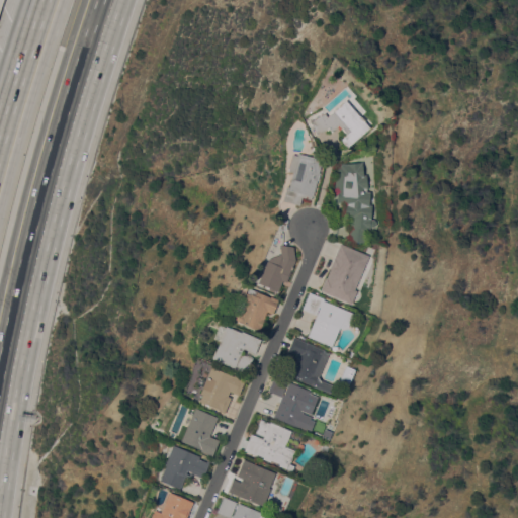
[(333,111),(333,110),(335,108),(336,108),(338,106),(340,103),(341,104),(346,100),(369,127),(347,147),(341,139),(346,134),(341,127),(339,130),(337,126),(332,132),(329,127),(316,135),(310,121),(324,112),(327,116),(333,111)]
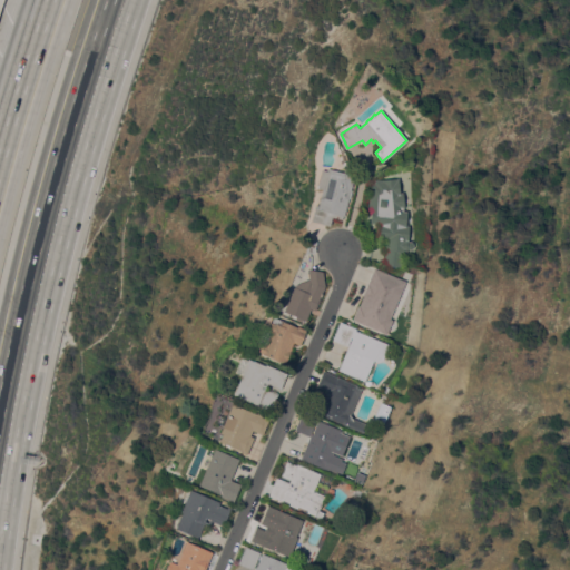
[(355,174),(345,216),(344,216),(342,222),(333,219),(331,225),(330,224),(330,226),(311,220),(315,205),(318,205),(322,189),(316,188),(322,169),(326,170),(327,168),(343,173),(345,165),(352,166),(357,167),(355,174)]
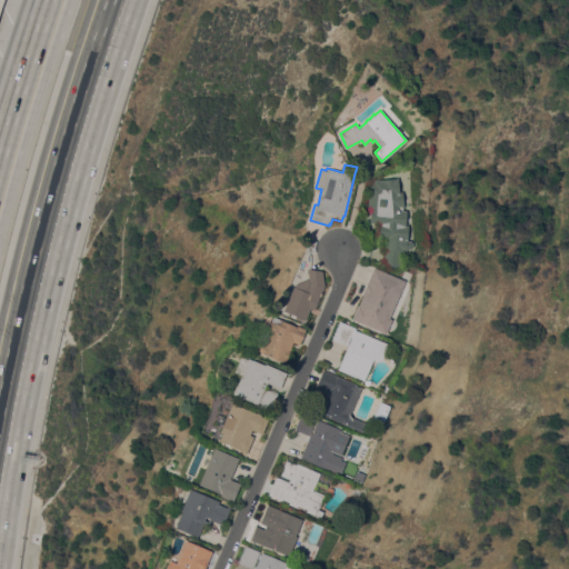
[(399,192),(402,191),(403,207),(402,207),(402,210),(407,211),(406,225),(408,225),(407,240),(410,240),(412,242),(412,247),(410,249),(406,249),(406,250),(401,250),(400,266),(382,265),(385,247),(382,247),(383,239),(377,238),(378,222),(369,222),(370,210),(367,210),(369,180),(376,181),(398,178),(399,192)]
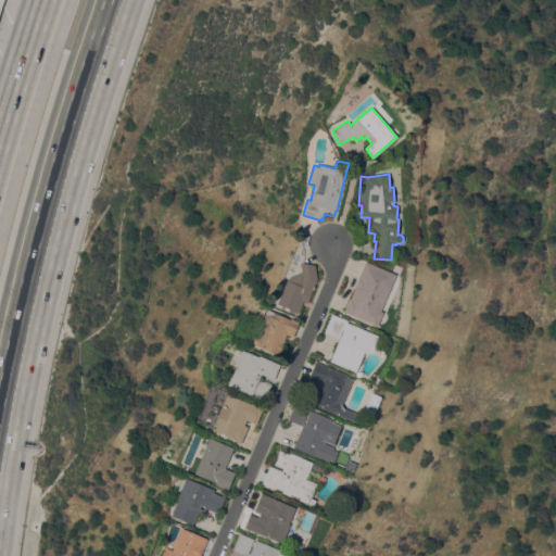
[(297,248),(303,232),(310,236),(307,239),(307,242),(307,245),(305,247),(297,248)]
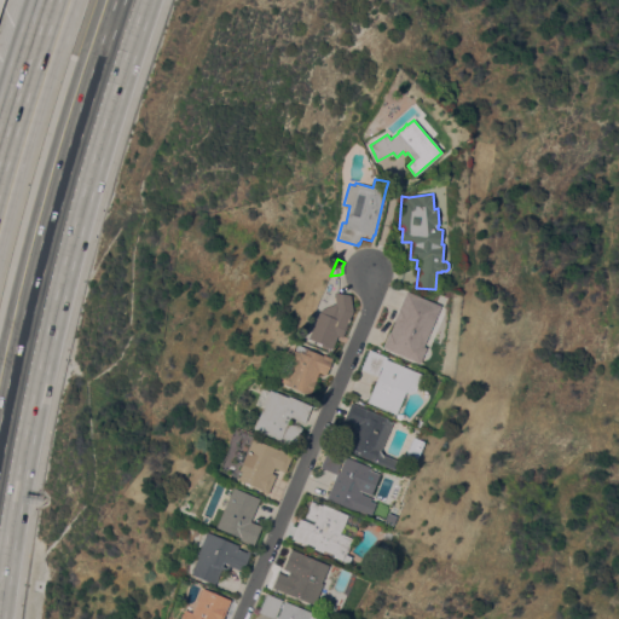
[(440,305),(423,346),(426,347),(420,363),(382,347),(389,331),(391,331),(394,322),(394,320),(406,290),(440,305)]
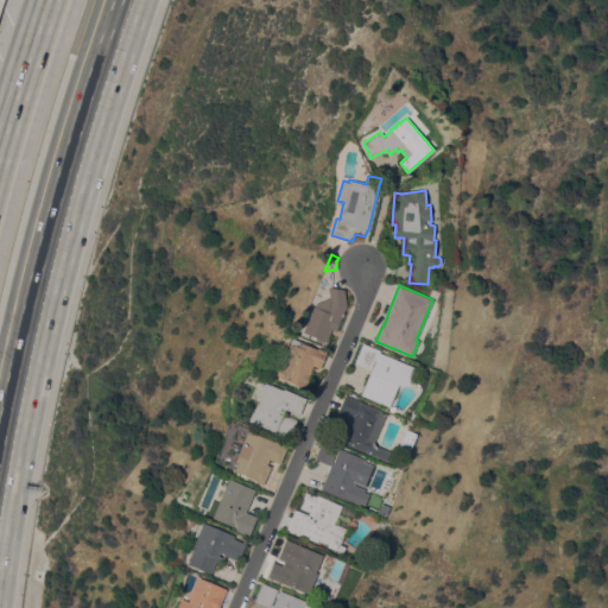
[(315,303),(329,297),(328,287),(344,290),(347,305),(340,316),(343,318),(336,331),(331,329),(327,341),(322,340),(321,342),(315,340),(316,337),(302,331),(315,303)]
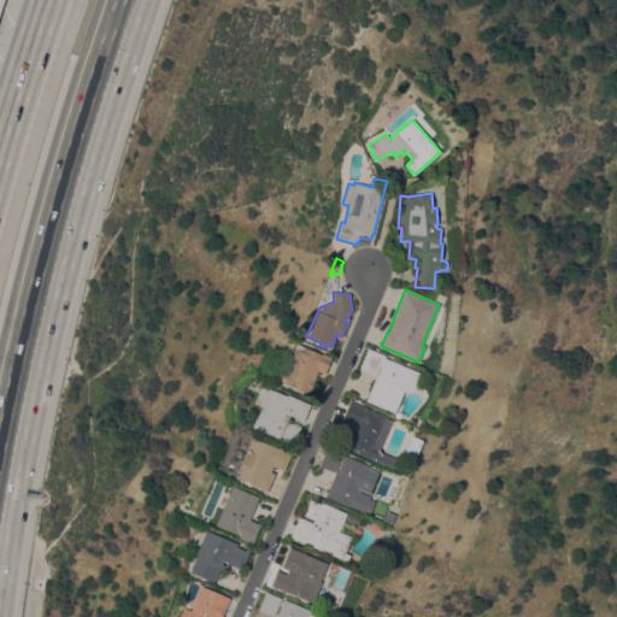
[(330,358),(324,374),(317,371),(315,377),(316,377),(309,394),(286,385),(285,385),(275,381),(285,356),(288,357),(291,350),(293,351),(295,344),(330,358)]
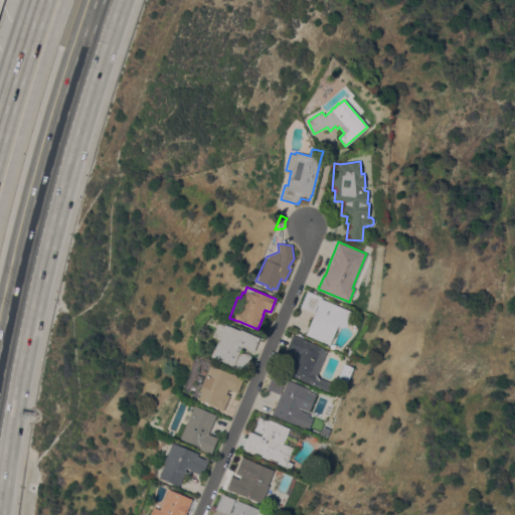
[(321,299),(351,312),(345,325),(341,327),(337,325),(329,345),(306,335),(315,313),(299,307),(306,290),(322,297),(321,299)]
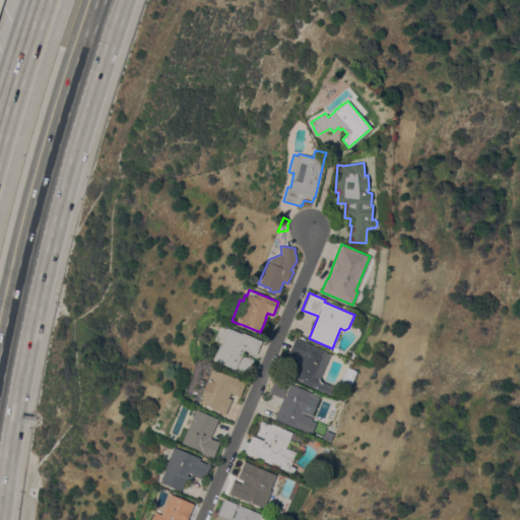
[(226,328),(241,334),(242,332),(261,340),(247,374),(213,360),(226,328)]
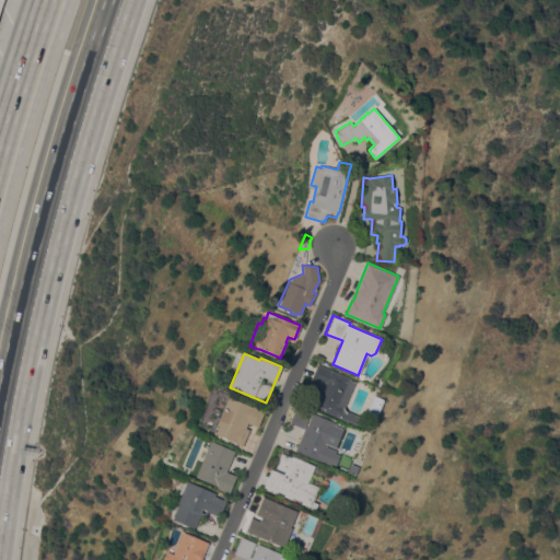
[(351,378),(350,380),(356,382),(343,410),(359,416),(356,424),(312,407),(322,384),(311,380),(317,364),(351,378)]
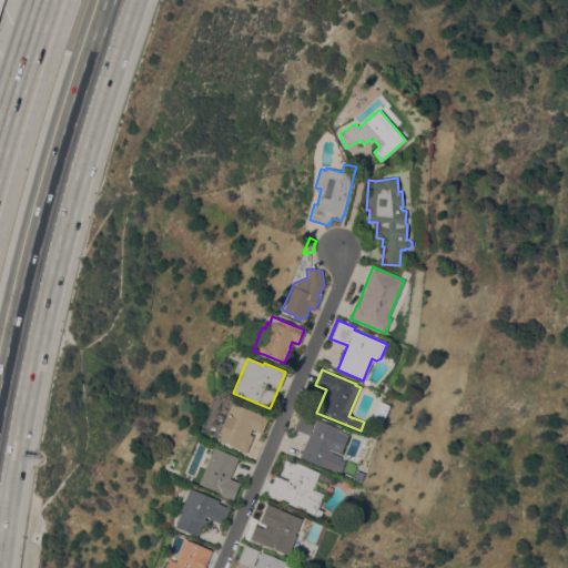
[(227,401),(255,412),(269,417),(261,434),(252,429),(249,435),(253,436),(245,453),(239,450),(240,449),(232,446),(232,447),(227,446),(229,444),(214,438),(220,424),(219,423),(227,401)]
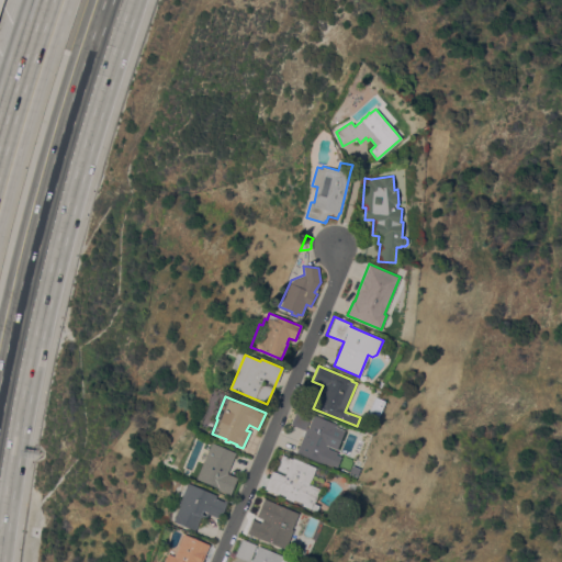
[(336,449),(328,446),(327,448),(337,452),(336,454),(340,457),(337,467),(332,464),(330,468),(296,452),(305,430),(290,424),(298,407),(338,425),(337,427),(345,430),(336,449)]
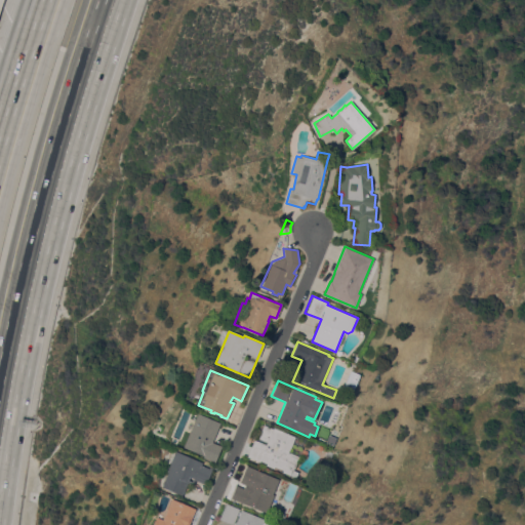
[(212,442),(221,446),(214,462),(203,457),(204,455),(184,447),(197,413),(220,422),(212,442)]
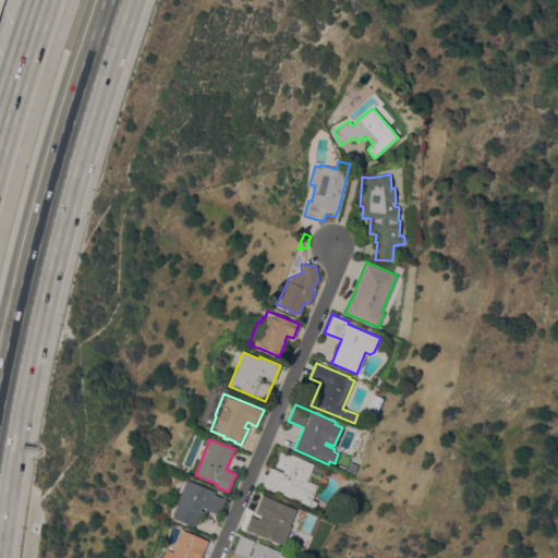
[(311,499),(316,501),(314,508),(300,501),(300,499),(291,496),(290,498),(282,494),(282,493),(276,489),(276,490),(263,485),(269,468),(274,469),(275,464),(271,462),(277,450),(290,456),(290,455),(313,463),(306,480),(317,485),(311,499)]
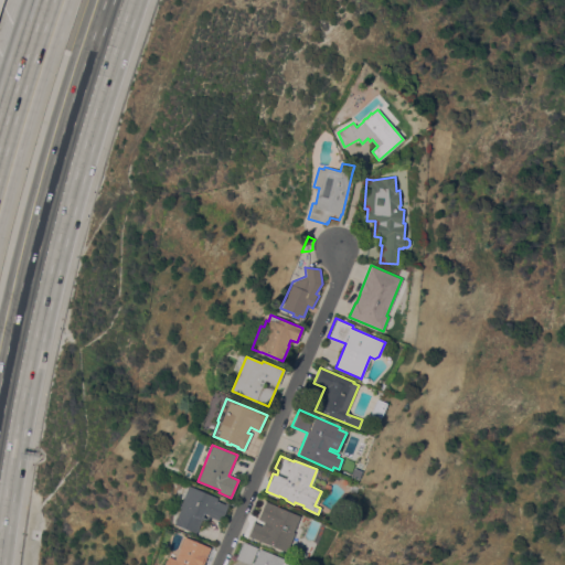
[(210,516),(208,521),(202,519),(196,532),(174,522),(180,509),(179,509),(189,486),(217,498),(216,501),(225,504),(226,502),(228,503),(221,521),(210,516)]
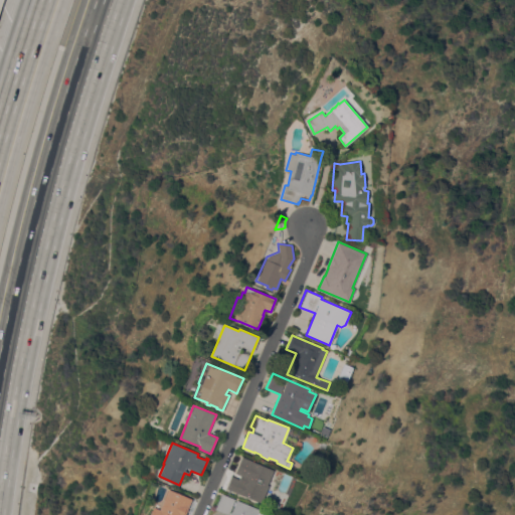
[(233,472),(240,455),(275,470),(267,491),(268,491),(265,498),(264,498),(261,504),(236,494),(223,489),(230,474),(240,478),(241,475),(233,472)]
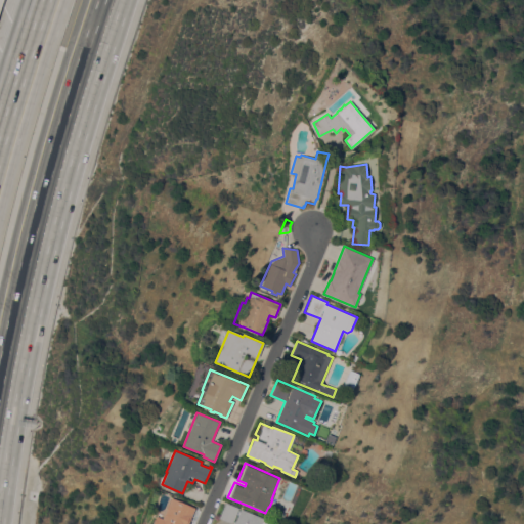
[(187,523),(151,523),(156,516),(162,519),(170,497),(194,508),(187,523)]
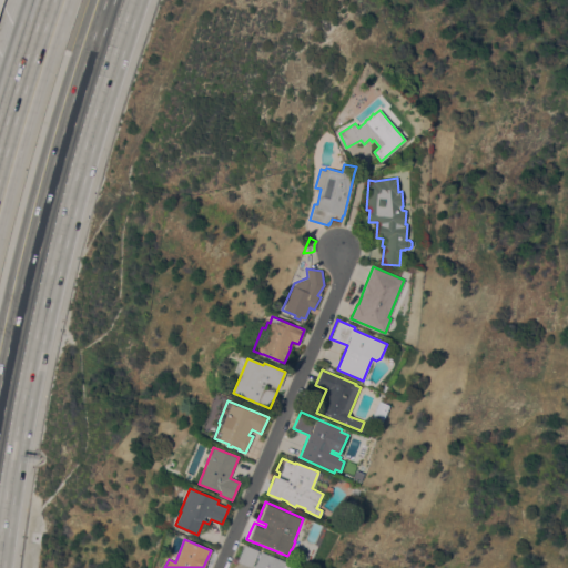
[(284,564),(292,566),(291,567),(252,567),(236,561),(243,544),(285,561),(284,564)]
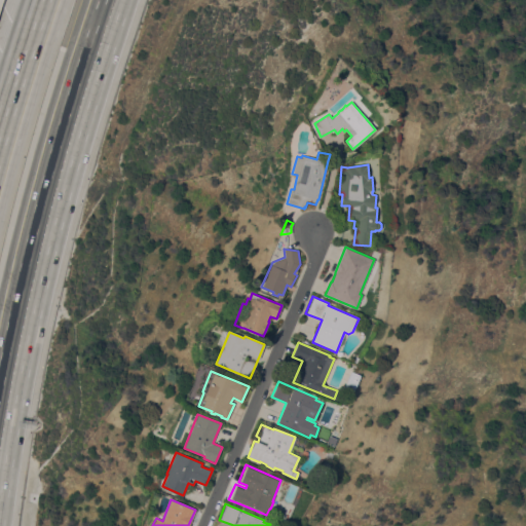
All buildings are outlined.
